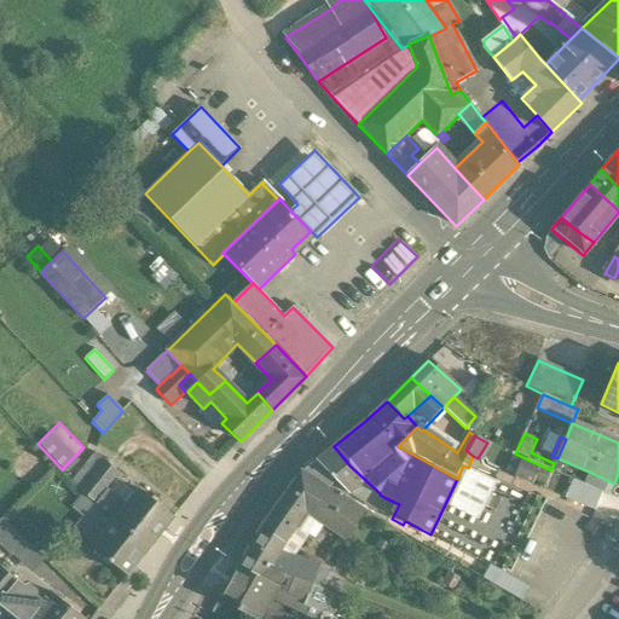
[(334,446),(301,473),(341,497),(347,492),(348,493),(350,492),(363,478),(350,466),(334,446)]
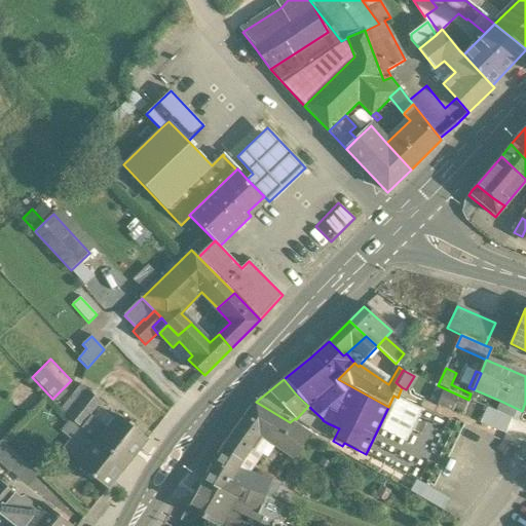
[(80,385),(71,398),(78,404),(88,391),(80,385)]
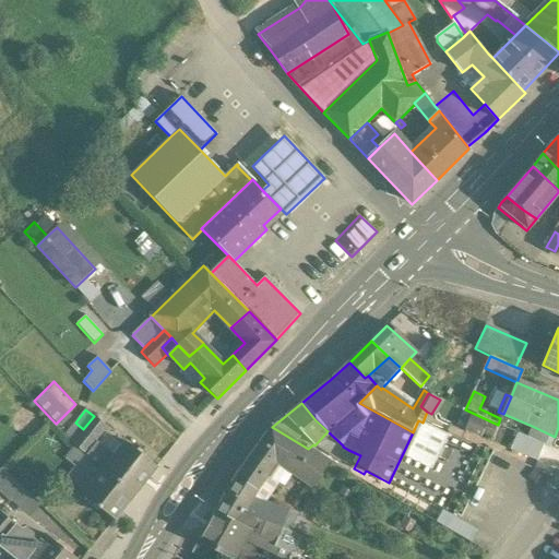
[(72,443),(71,444),(76,448),(86,456),(97,443),(109,429),(94,416),(83,429),(72,443)]
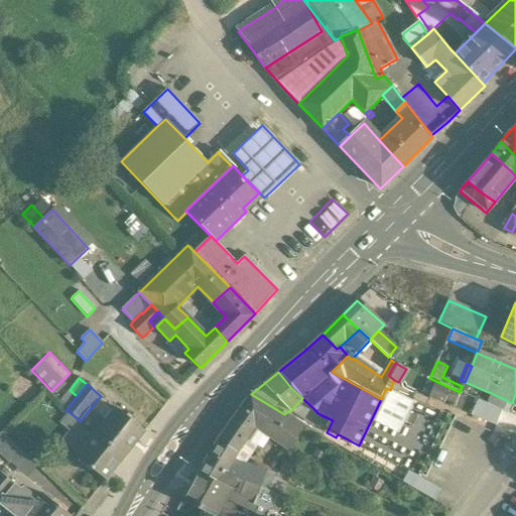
[(390,390),(386,388),(381,399),(371,420),(397,433),(413,400),(390,390)]
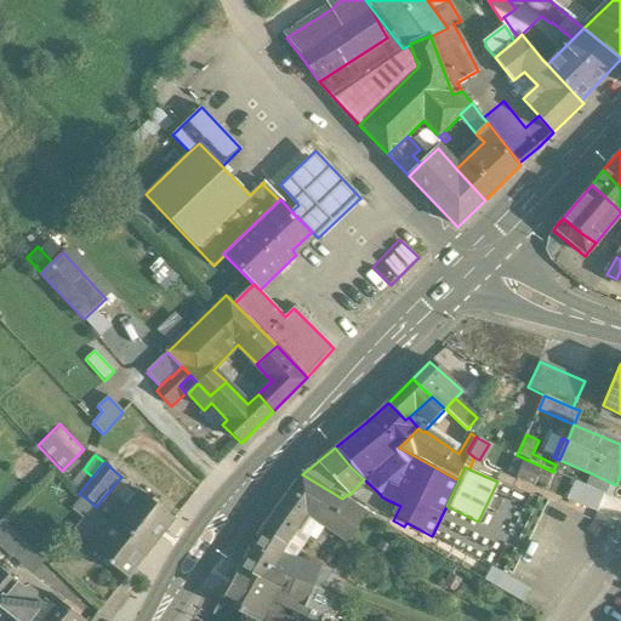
[(84,469),(72,484),(80,493),(92,477),(84,469)]
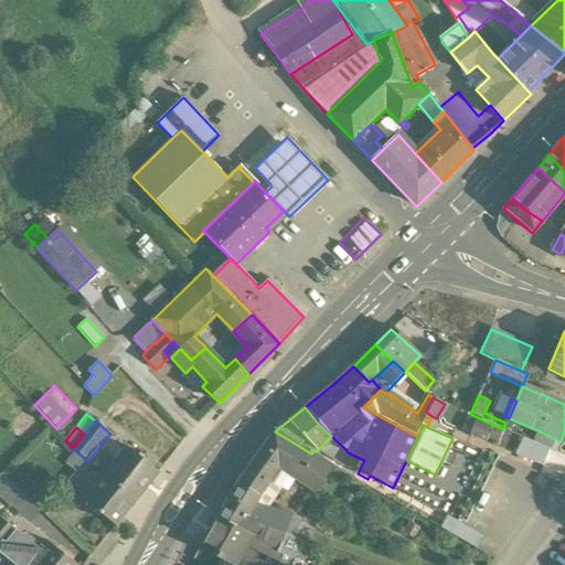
[(561,441),(537,430),(533,443),(550,450),(556,452),(561,441)]
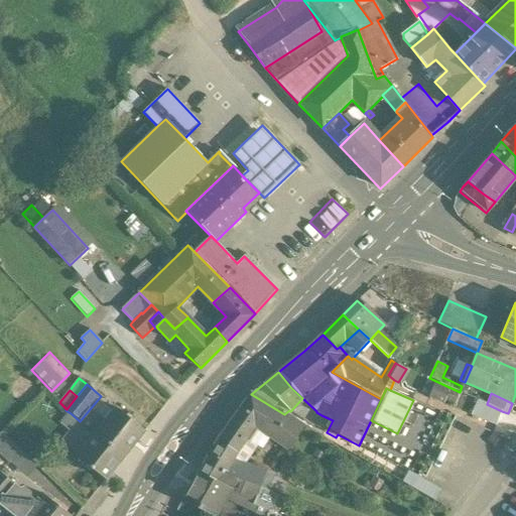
[(251,394),(219,439),(237,453),(245,440),(249,442),(258,428),(287,448),(302,425),(285,415),(284,414),(251,394)]
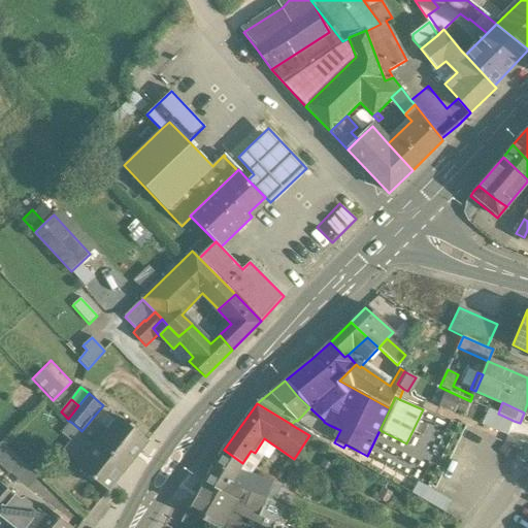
[(324,421),(309,407),(298,420),(320,433),(329,425),(324,422),(324,421)]
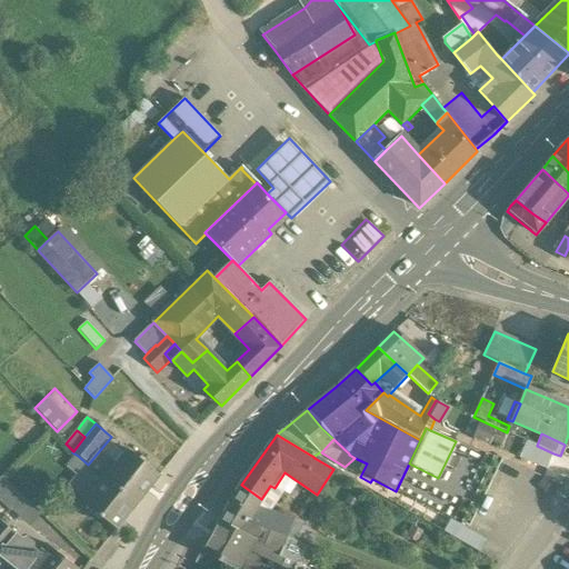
[(537,446),(528,442),(520,459),(547,470),(553,453),(537,446)]
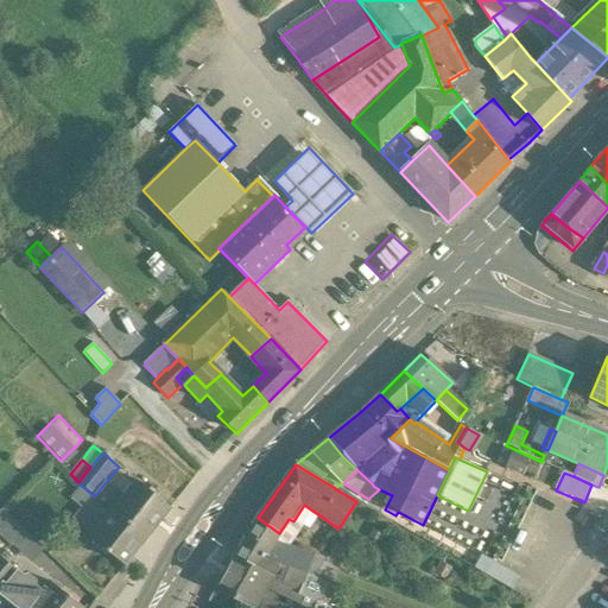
[(170,508),(137,481),(124,498),(106,482),(95,496),(113,511),(114,511),(146,538),(170,508)]
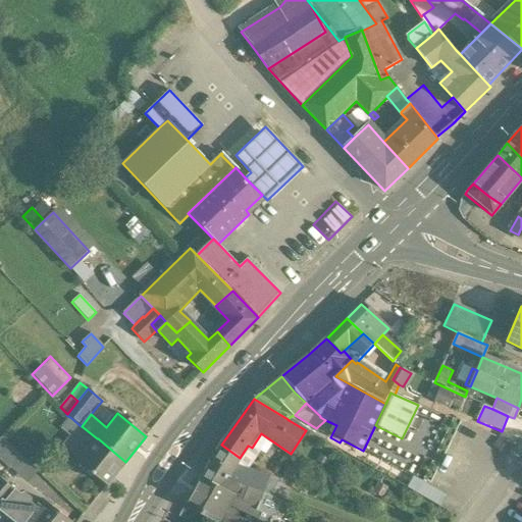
[(71,418),(62,428),(71,436),(72,436),(81,426),(71,418)]
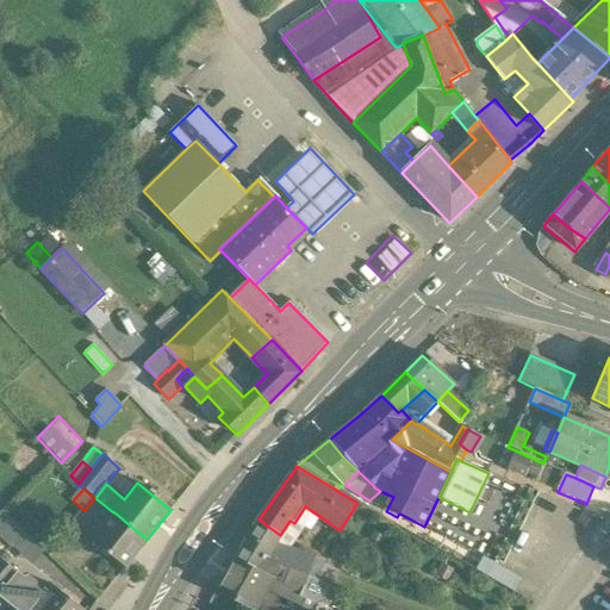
[(380,491),(369,500),(386,511),(393,497),(380,491)]
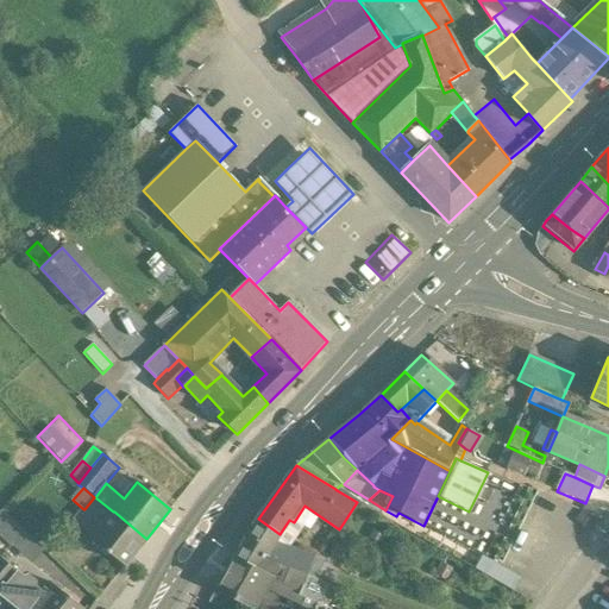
[(94,497),(85,509),(83,509),(75,520),(94,535),(113,512),(95,497),(94,497)]
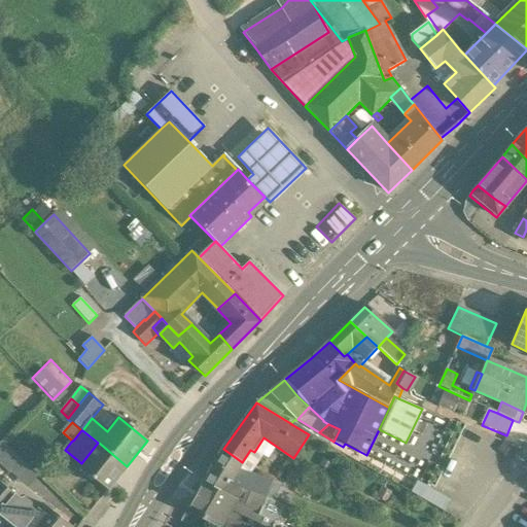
[(21,460),(2,443),(0,445),(1,445),(0,446),(0,463),(10,472),(21,460)]
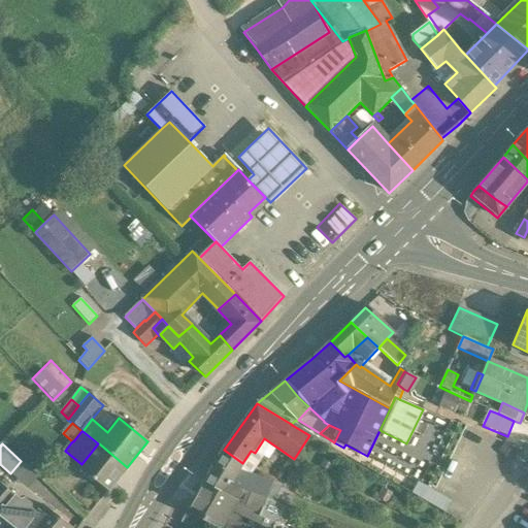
[(127,467),(99,443),(98,443),(81,464),(78,468),(107,492),(127,467)]
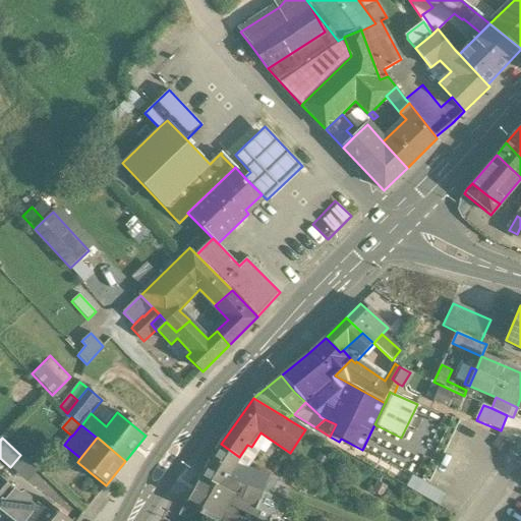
[(499,438),(491,446),(504,456),(513,445),(499,438)]
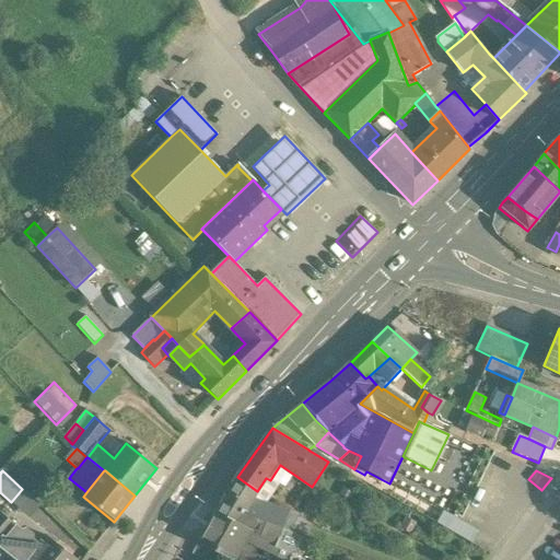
[(236,479),(214,514),(198,544),(219,555),(229,559),(233,559),(245,540),(272,553),(276,548),(289,553),(300,549),(303,540),(269,524),(269,525),(257,521),(253,534),(236,525),(242,515),(252,500),(257,491),(237,477),(236,479)]
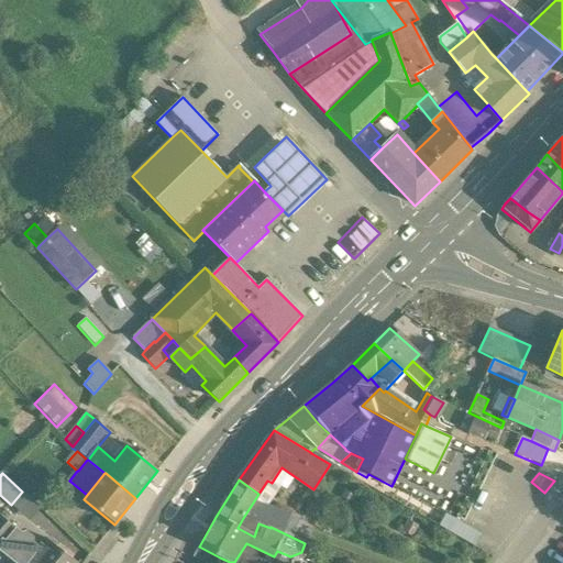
[(258,494),(253,503),(265,506),(278,488),(272,483),(267,481),(258,494)]
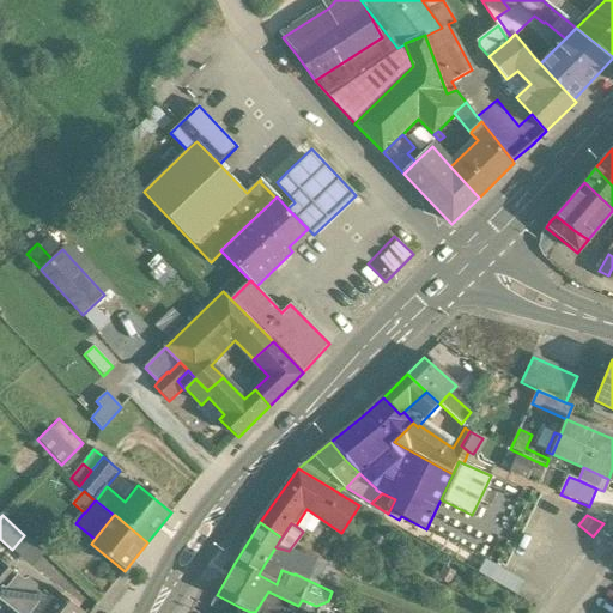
[(289,551),(275,547),(265,564),(259,575),(277,584),(281,570),(295,575),(295,574),(296,574),(302,556),(289,551)]
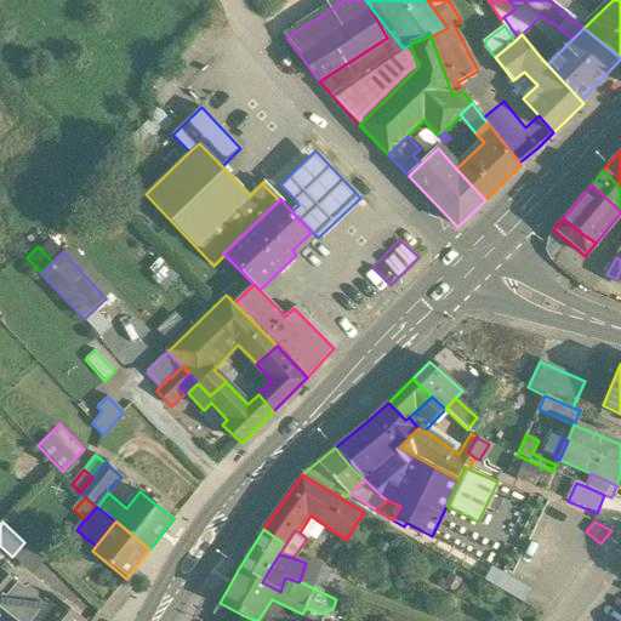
[(330,571),(306,563),(300,581),(323,591),(330,571)]
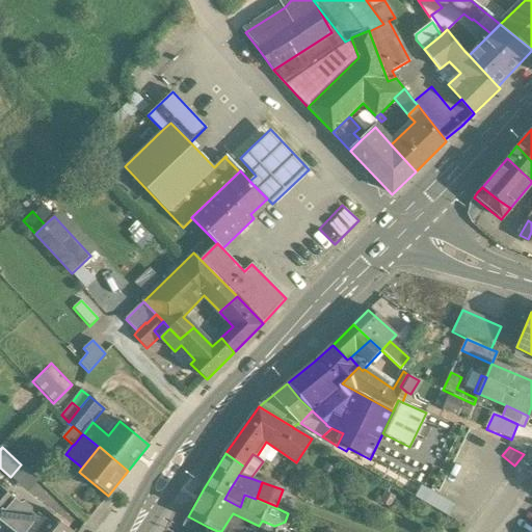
[(9,487),(3,483),(0,487),(5,493),(9,487)]
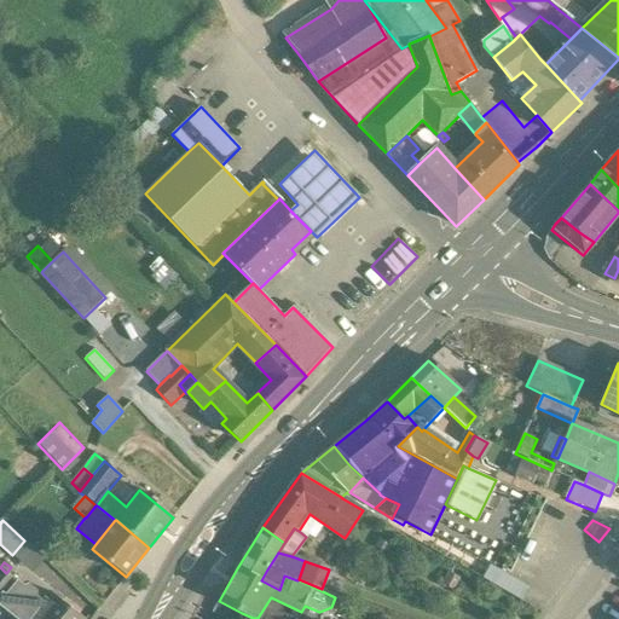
[(0,601),(16,583),(17,582),(6,573),(0,567),(0,601)]
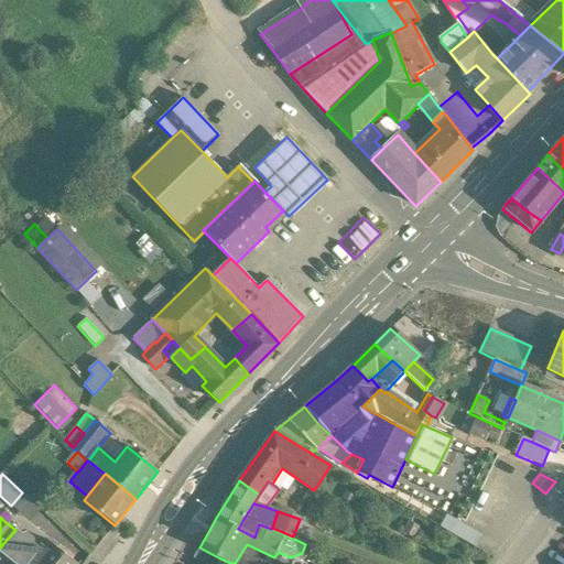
[(477,534),(458,523),(452,534),(470,545),(477,534)]
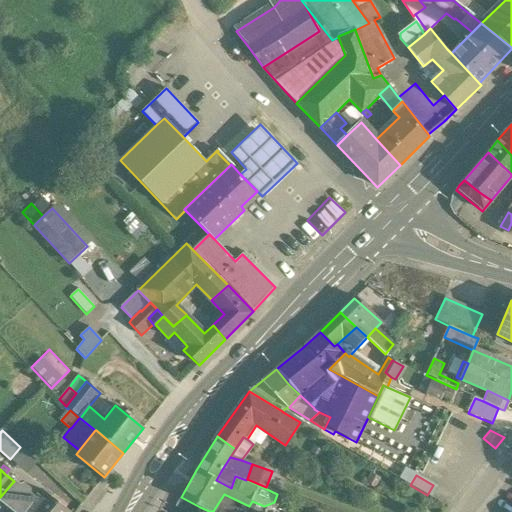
[(35,499),(13,482),(0,497),(0,502),(12,511),(69,511),(42,491),(35,499)]
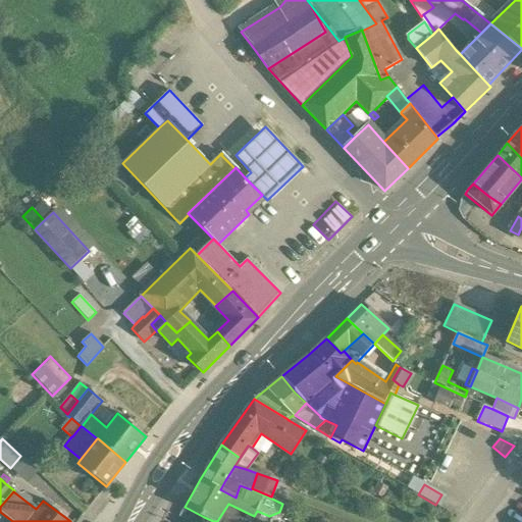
[(201,521),(204,517),(185,507),(179,517),(190,521),(201,521)]
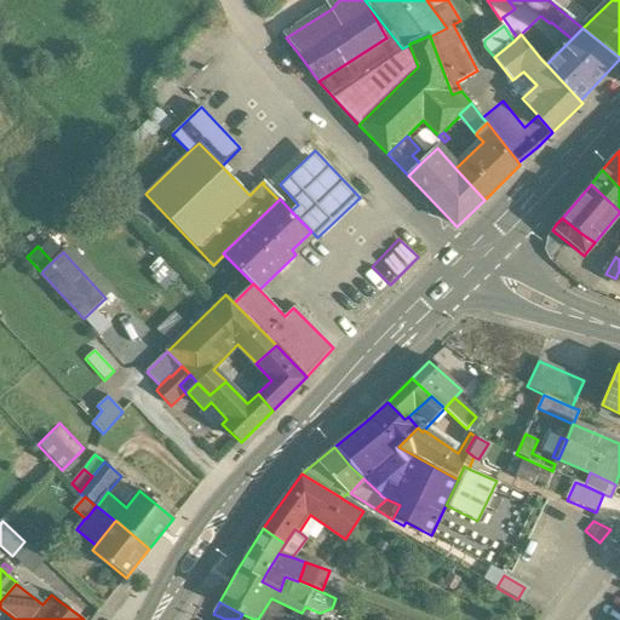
[(15,619),(0,608),(0,619),(15,619)]
